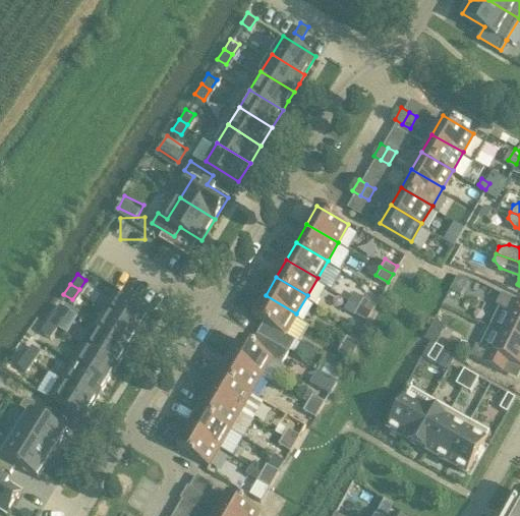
[(497,301),(501,303),(492,324),(519,338),(519,299),(502,290),(497,301)]
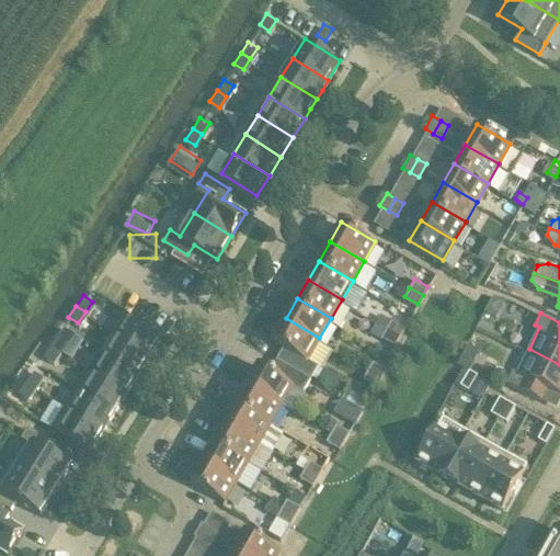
[(151,353),(163,332),(134,315),(122,335),(151,353)]
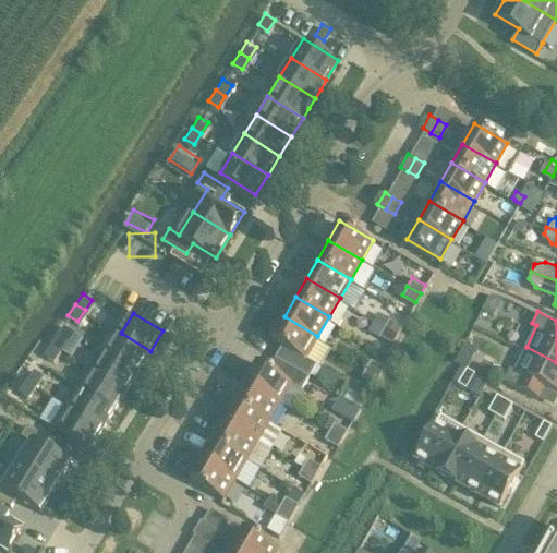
[(385,324),(399,332),(403,324),(390,315),(385,324)]
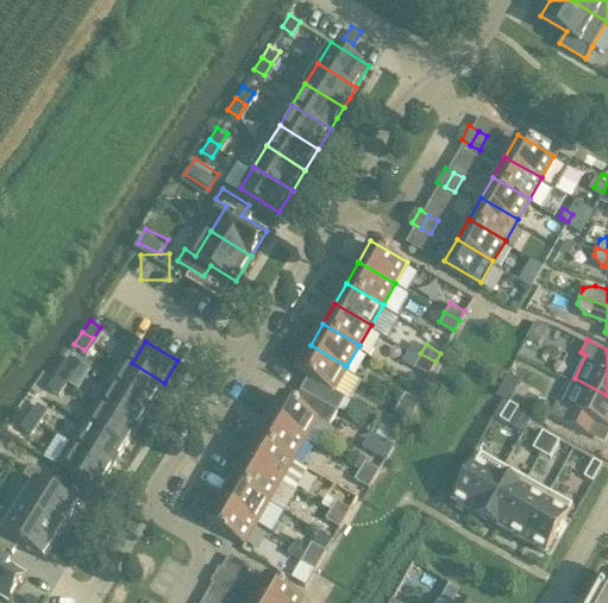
[(346,366),(311,345),(298,366),(309,374),(302,387),(337,408),(346,393),(336,387),(346,366)]
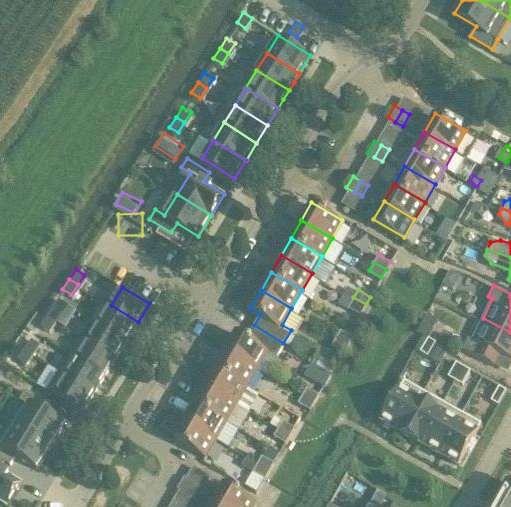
[(366,304),(353,297),(348,305),(361,312),(366,304)]
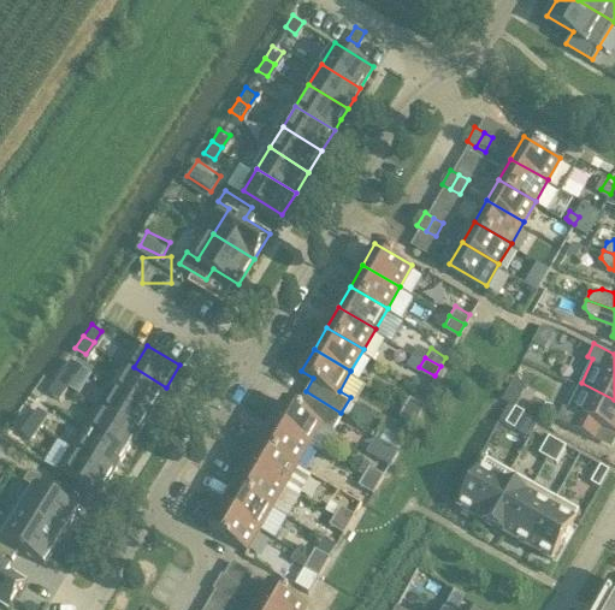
[(55,375),(65,383),(74,371),(64,363),(55,375)]
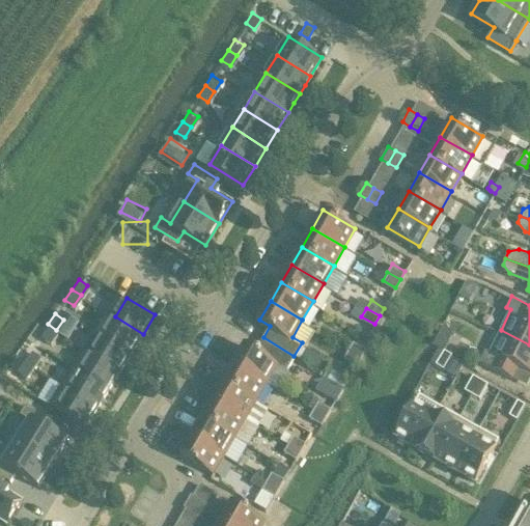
[(115,316),(104,334),(132,352),(143,334),(115,316)]
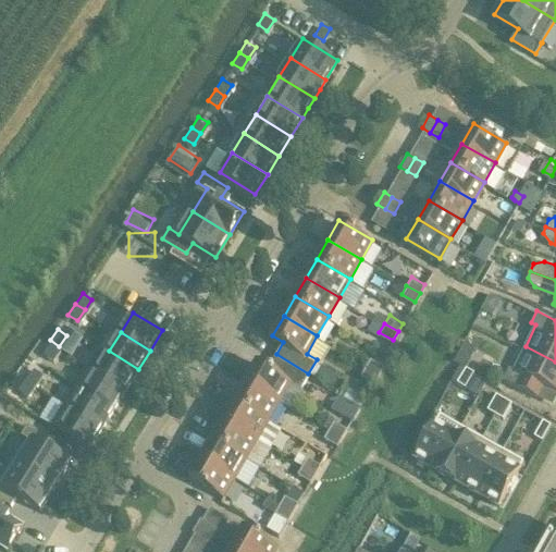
[(458,356),(468,360),(478,342),(467,336),(458,356)]
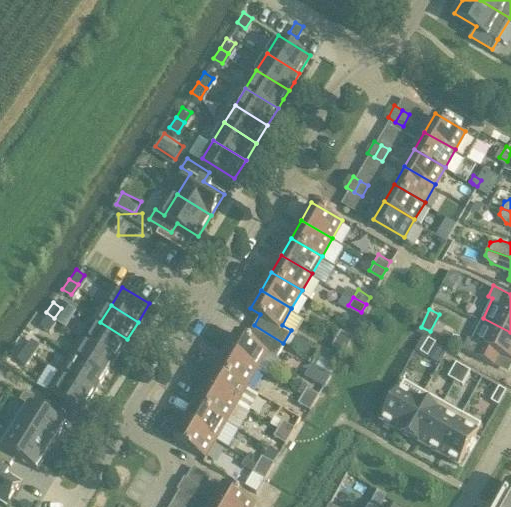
[(54,318),(46,312),(39,322),(48,328),(54,318)]
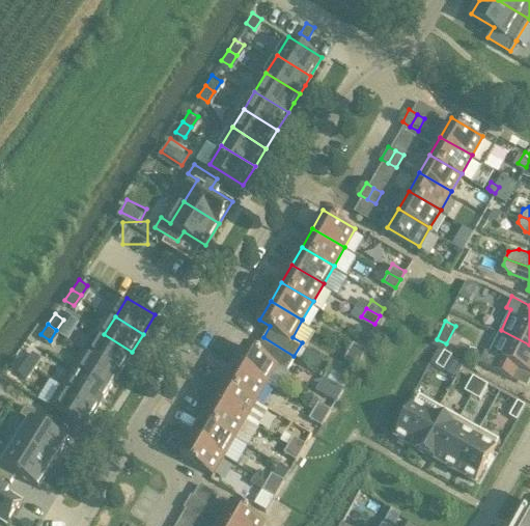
[(529,344),(501,330),(491,351),(485,349),(480,360),(511,376),(517,364),(529,370),(529,344)]
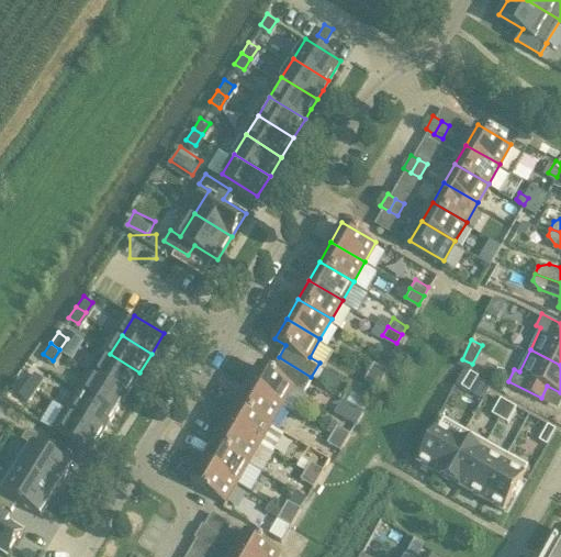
[(110,354),(98,372),(128,391),(139,372),(110,354)]
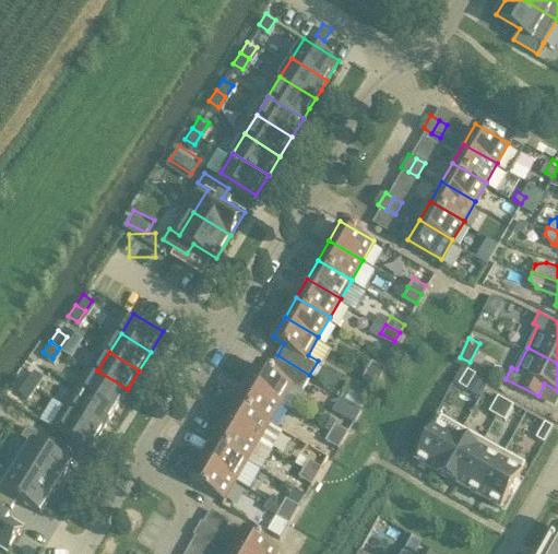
[(259,361),(248,380),(282,400),(293,380),(303,386),(309,375),(277,355),(270,367),(259,361)]
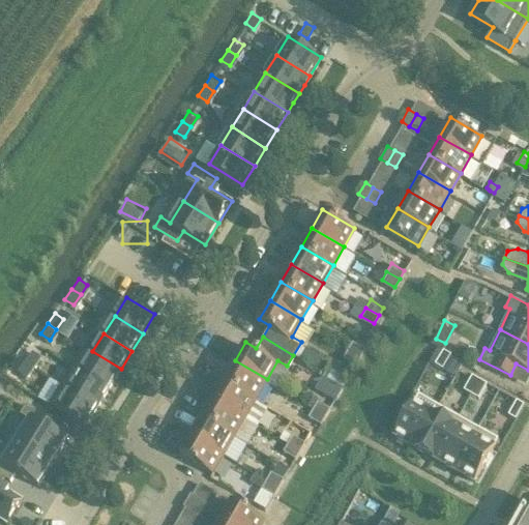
[(348,346),(361,354),(365,346),(353,339),(348,346)]
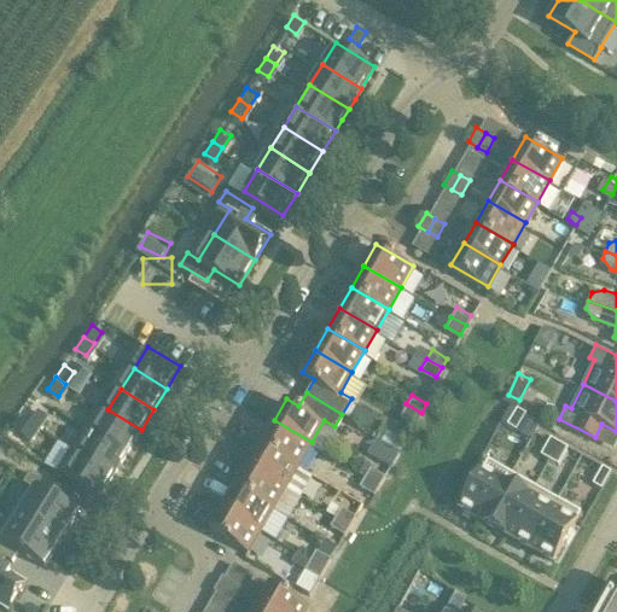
[(358,402),(350,415),(370,426),(376,414),(358,402)]
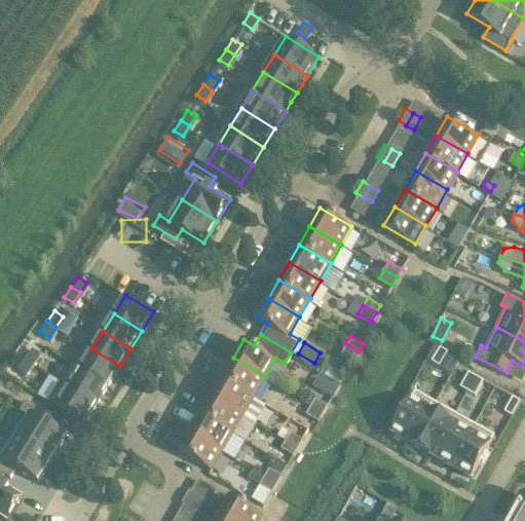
[(359,351),(345,343),(341,352),(353,360),(359,351)]
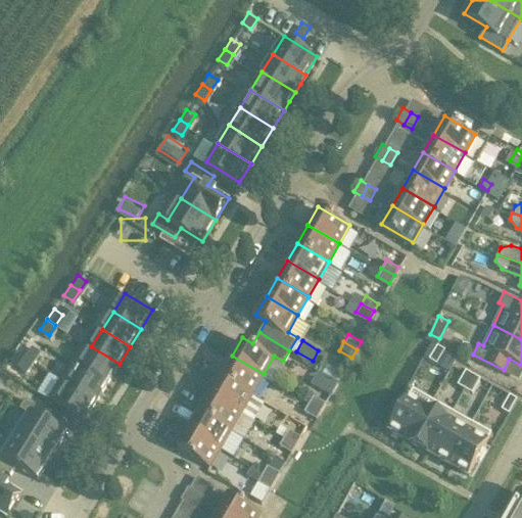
[(24,354),(32,360),(39,349),(31,343),(24,354)]
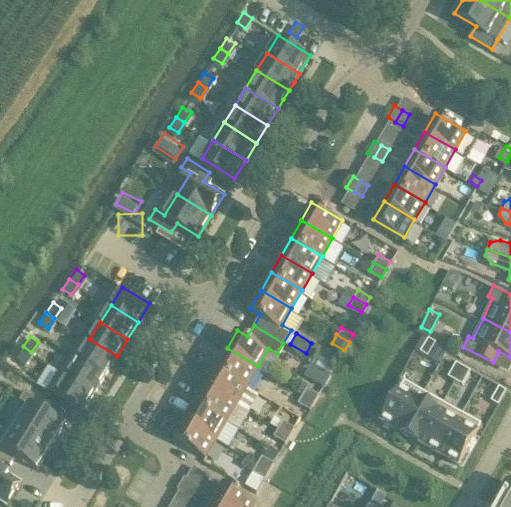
[(437,340),(429,336),(421,350),(429,354),(437,340)]
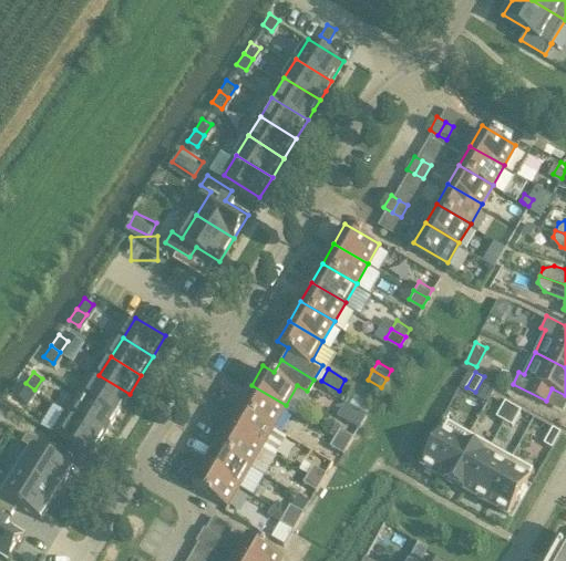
[(99,375),(88,395),(117,414),(123,404),(130,394),(99,375)]
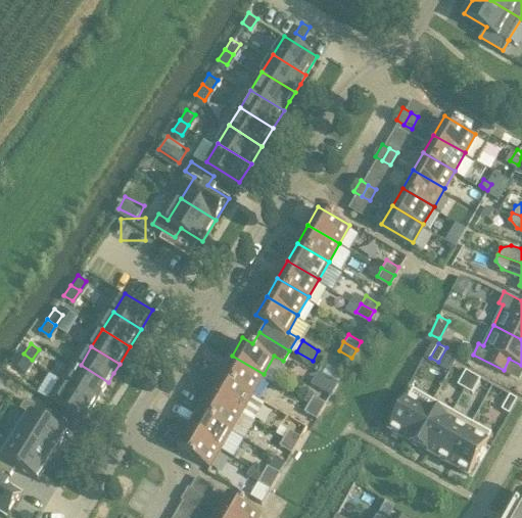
[(32,360),(24,354),(16,364),(25,370),(32,360)]
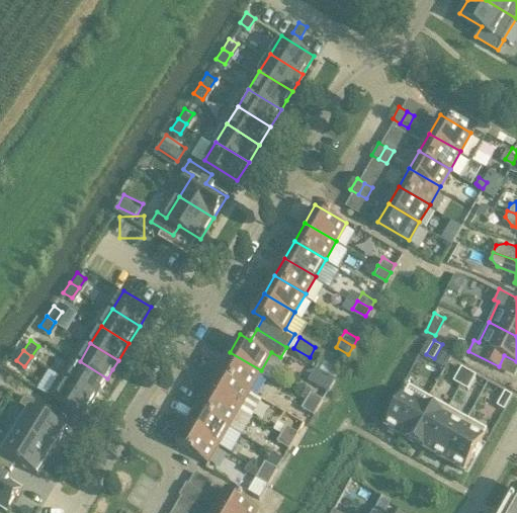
[(261,370),(230,352),(219,370),(250,389),(261,370)]
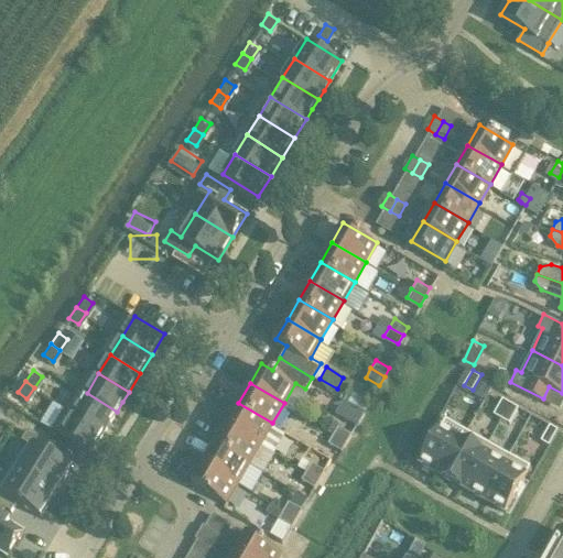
[(87,393),(75,412),(105,430),(111,420),(117,412),(87,393)]
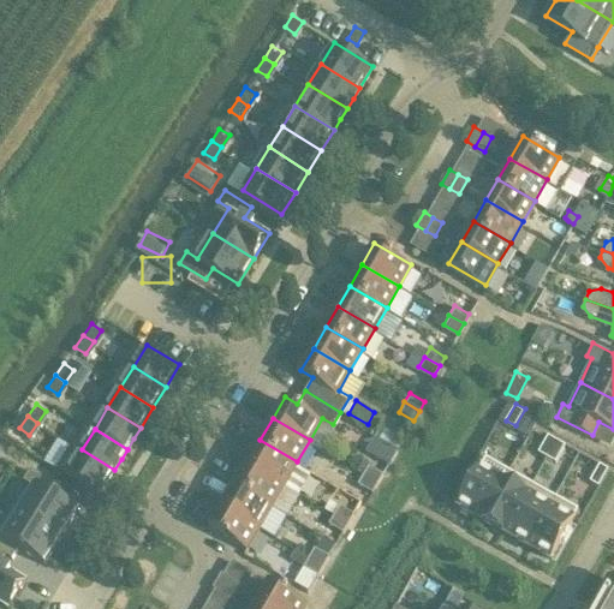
[(549,431),(541,448),(549,453),(558,436),(549,431)]
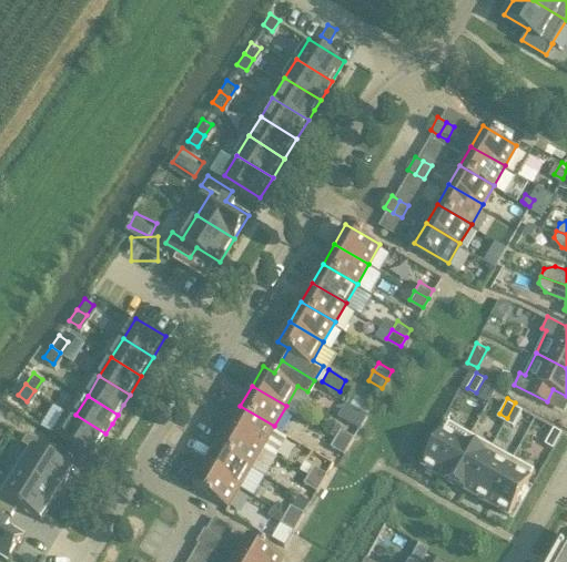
[(347,400),(340,414),(360,426),(367,412),(347,400)]
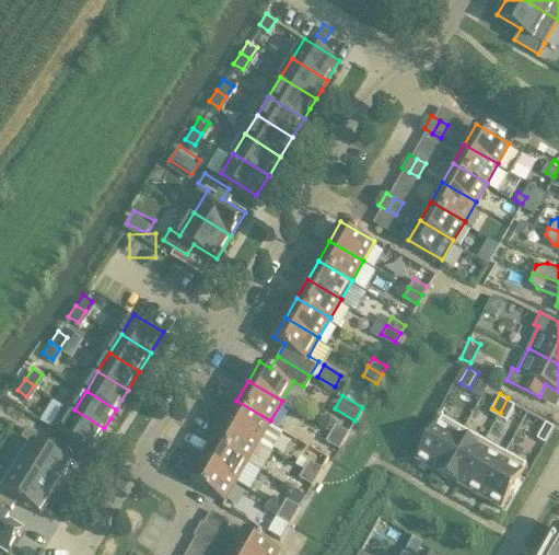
[(54,421),(66,402),(55,396),(44,416),(54,421)]
